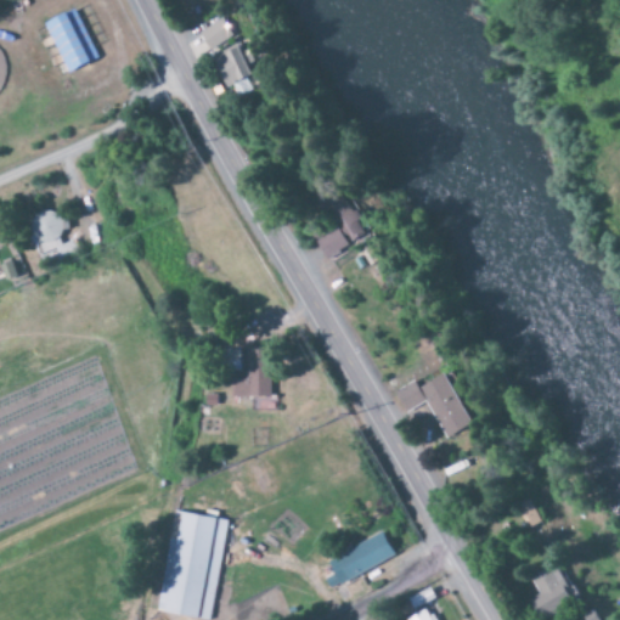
[(97,57),(78,7),(46,18),(66,69),(97,57)]
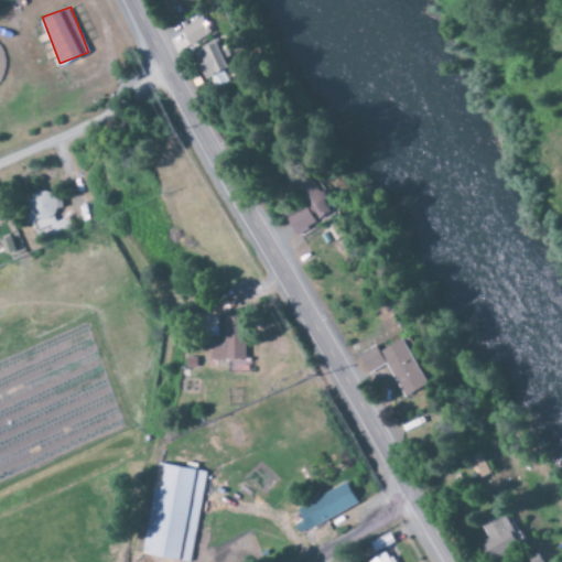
[(181,26),(188,43),(213,33),(205,15),(181,26)]
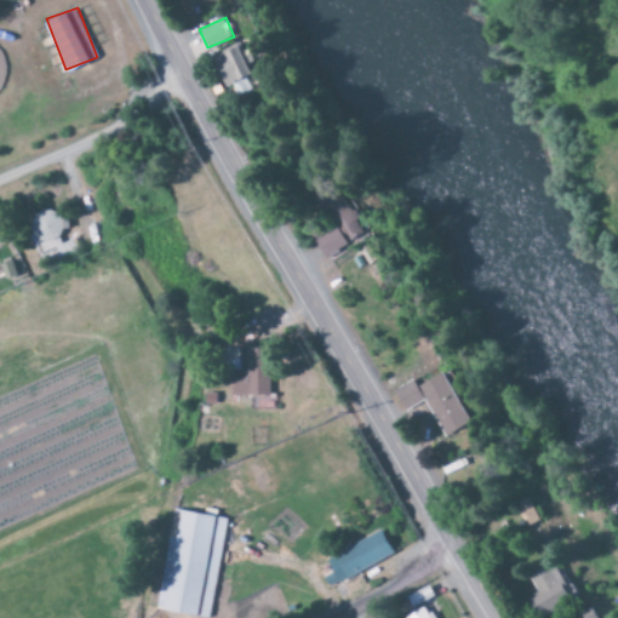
[(251,75),(240,45),(212,56),(223,85),(251,75)]
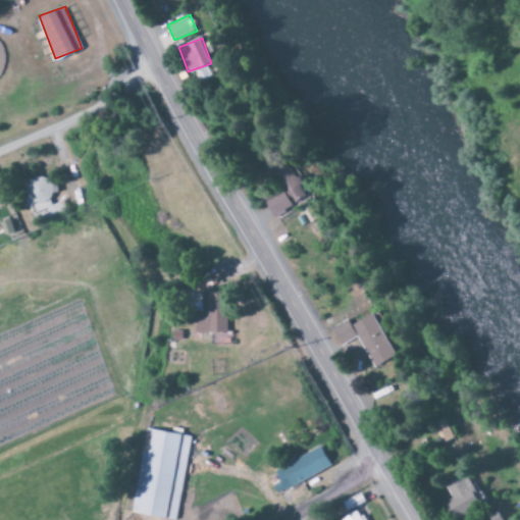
[(265,202),(274,216),(309,195),(284,157),(271,166),(286,189),(265,202)]
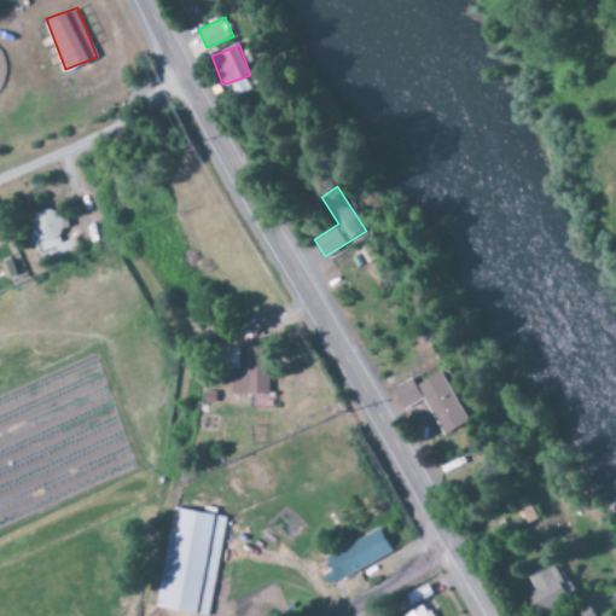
[(42,250),(54,244),(60,255),(79,245),(74,236),(63,242),(58,231),(70,225),(63,211),(53,216),(48,207),(25,220),(42,250)]
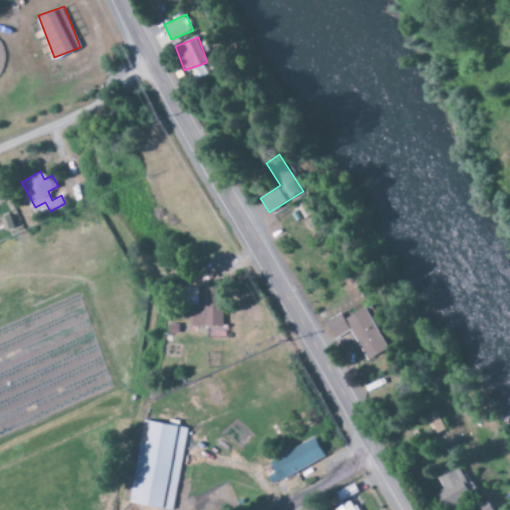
[(221,325),(221,287),(202,287),(202,310),(192,310),(192,326),(221,325)]
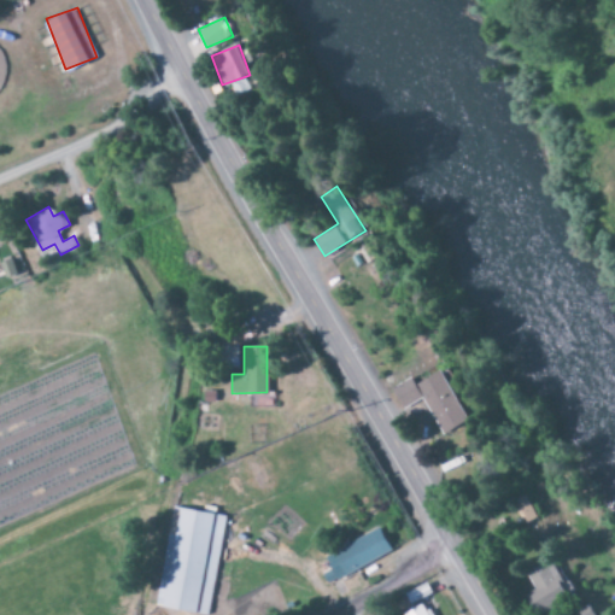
[(470,419),(445,369),(417,382),(414,376),(393,387),(405,408),(426,397),(444,432),(470,419)]
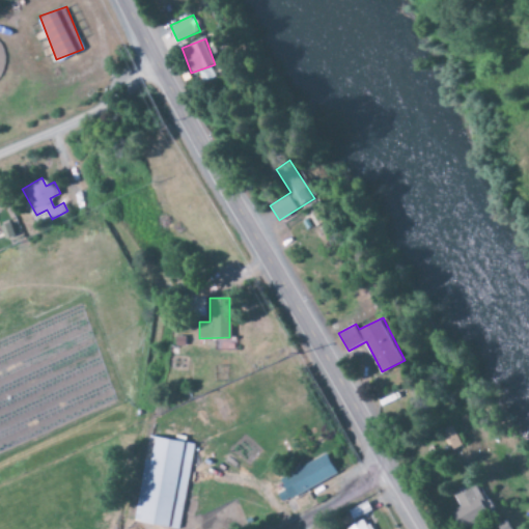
[(463,445),(453,424),(442,429),(451,449),(463,445)]
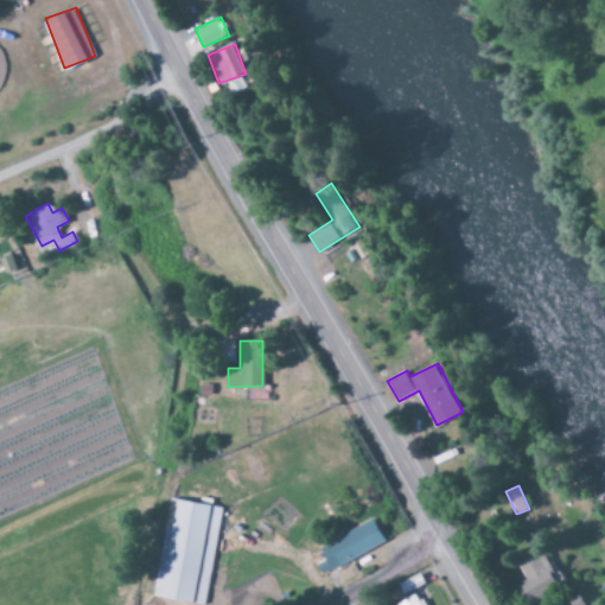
[(222,505),(170,498),(154,597),(207,604),(222,505)]
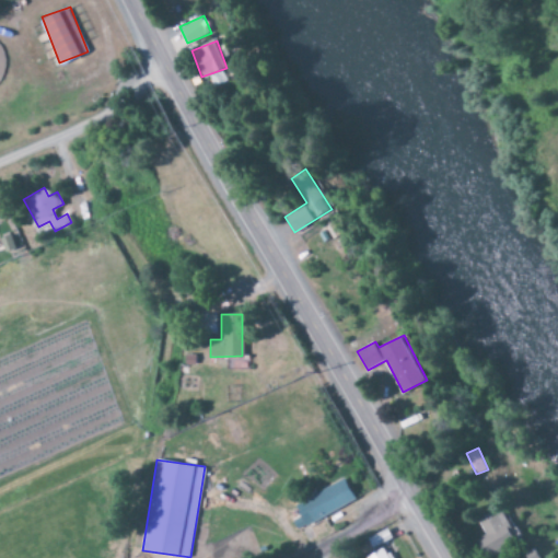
[(356,499),(344,478),(293,507),(301,521),(294,524),(299,531),(356,499)]
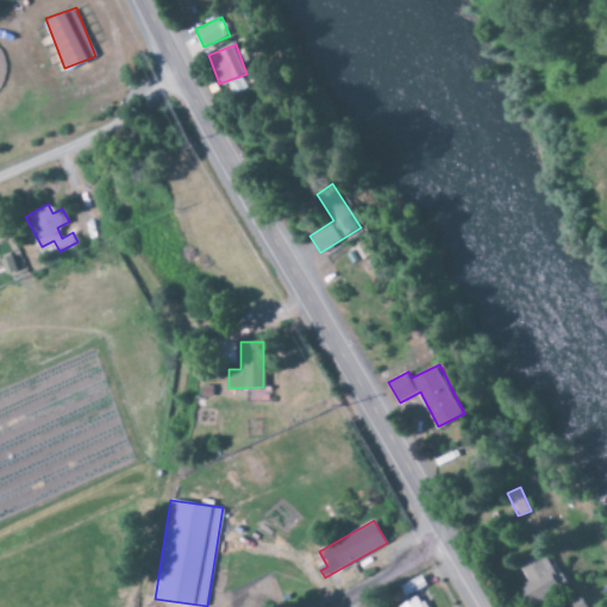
[(518,587),(529,606),(563,586),(542,550),(518,564),(527,581),(518,587)]
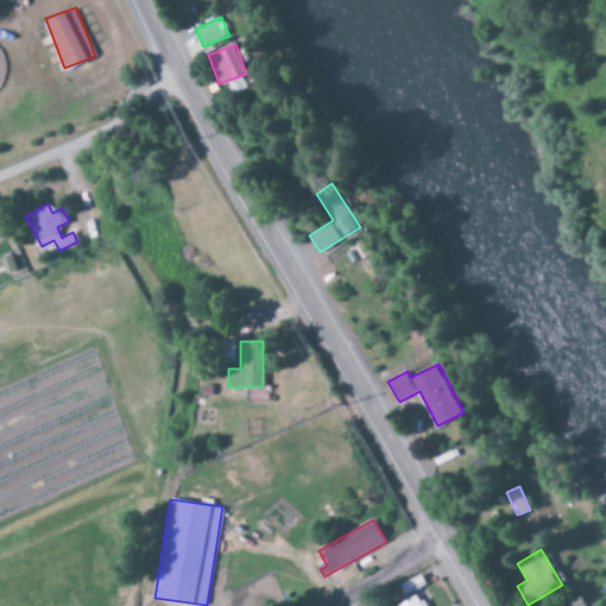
[(423,605),(417,593),(397,605),(423,605)]
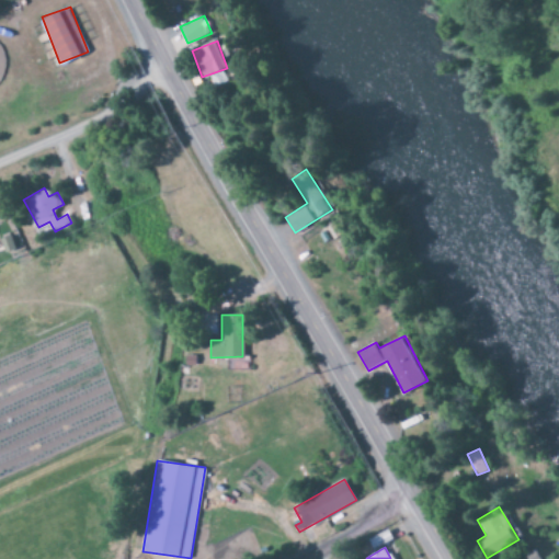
[(543,558),(535,548),(518,558),(543,558)]
